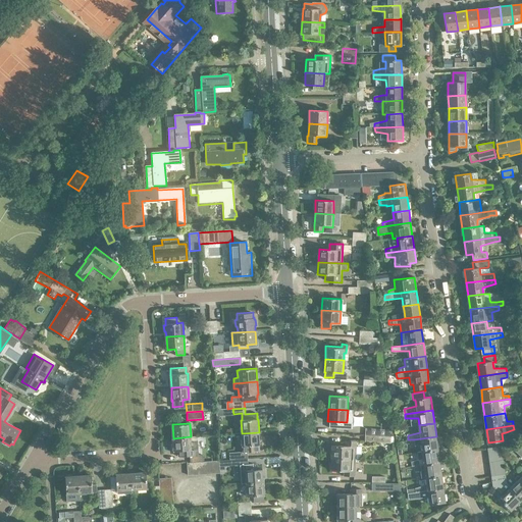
[(230,460),(248,459),(248,452),(259,452),(259,446),(259,432),(242,433),(243,453),(229,454),(230,460)]
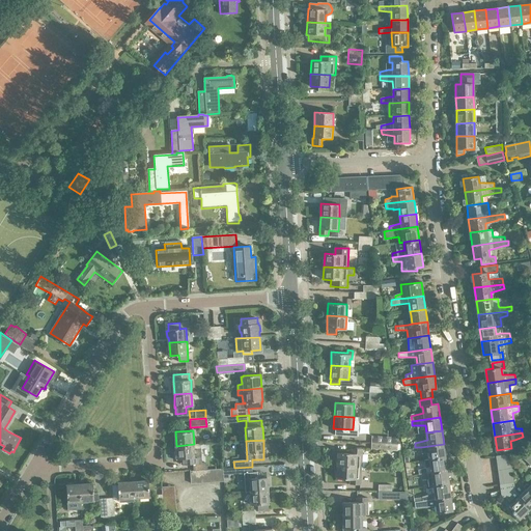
[(398,451),(398,444),(371,442),(371,450),(398,451)]
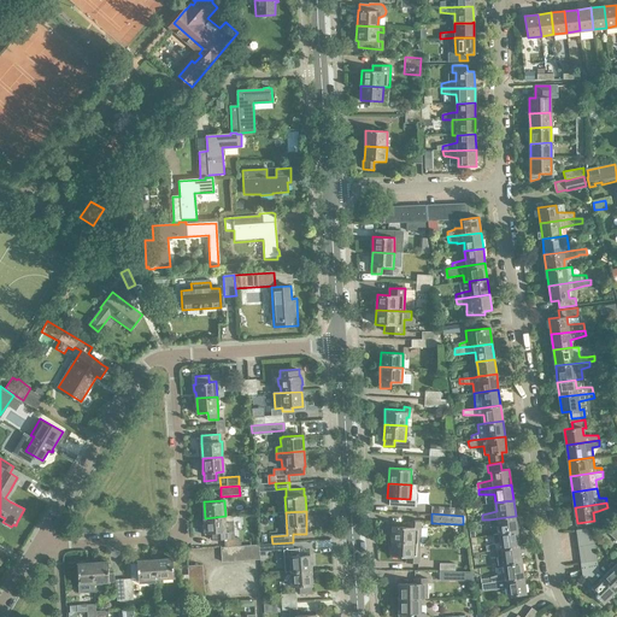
[(217,536),(217,532),(225,532),(225,523),(234,522),(233,516),(225,516),(205,518),(205,533),(206,533),(206,538),(207,539),(216,539),(217,536)]
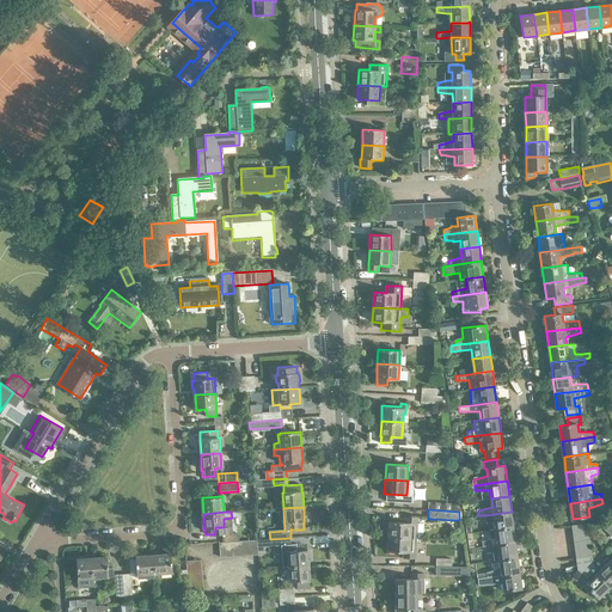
[(513,526),(512,512),(485,515),(487,522),(491,522),(491,521),(495,521),(496,528),(513,526)]
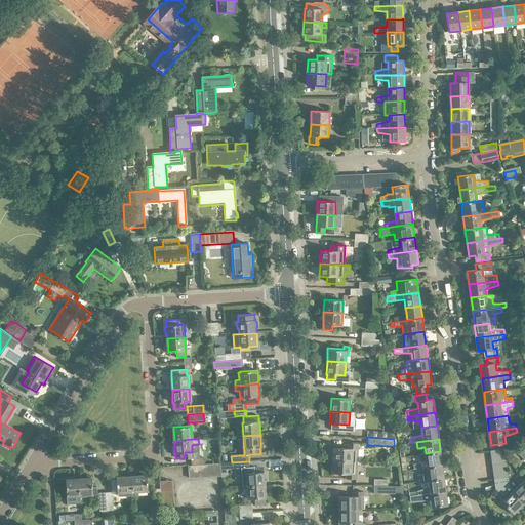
[(334,459),(358,461),(359,443),(349,442),(349,448),(334,447),(334,459)]
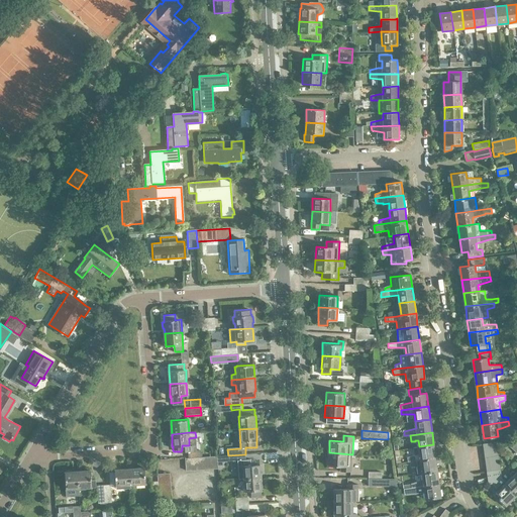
[(516,444),(513,441),(508,445),(516,453),(516,444)]
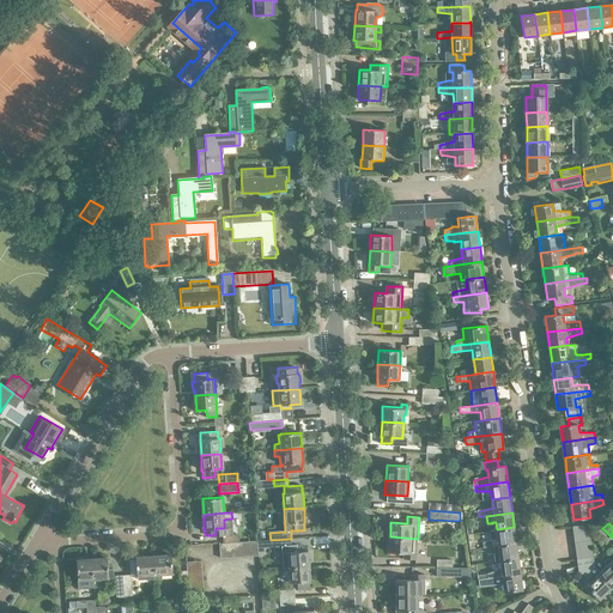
[(575,535),(589,533),(588,526),(574,527),(575,535)]
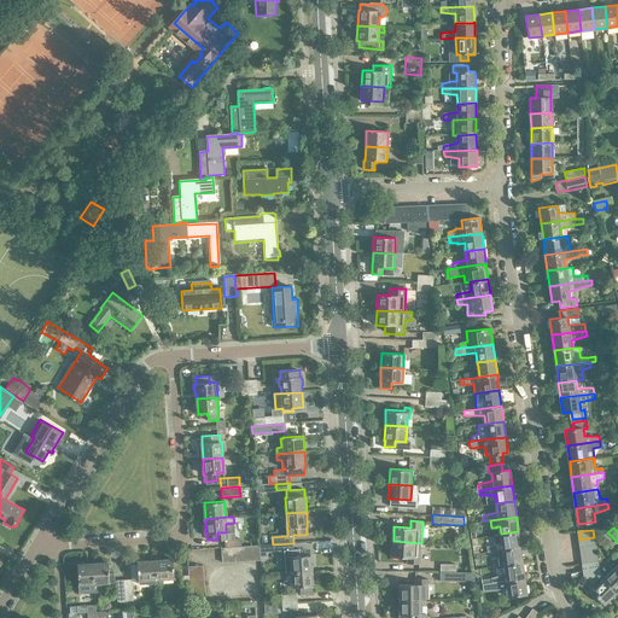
[(518,531),(501,534),(502,543),(501,543),(487,547),(488,552),(520,547),(518,531)]
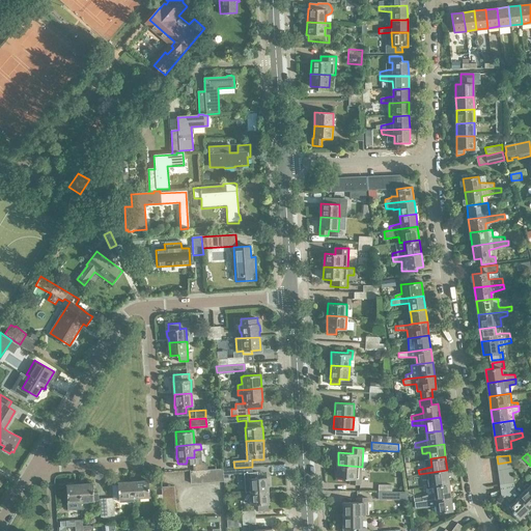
[(499,471),(511,469),(510,462),(498,464),(499,471)]
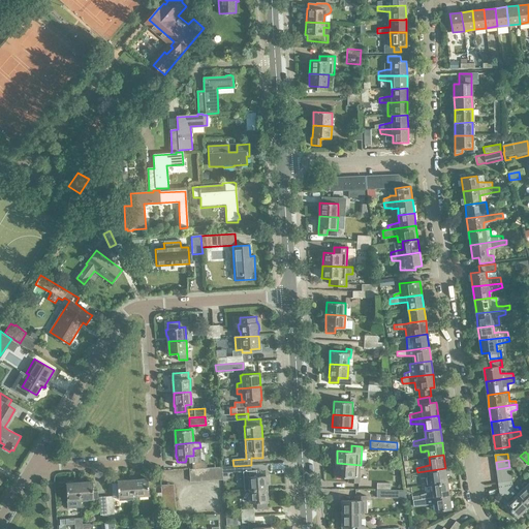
[(360,483),(361,465),(337,463),(336,476),(349,477),(349,483),(360,483)]
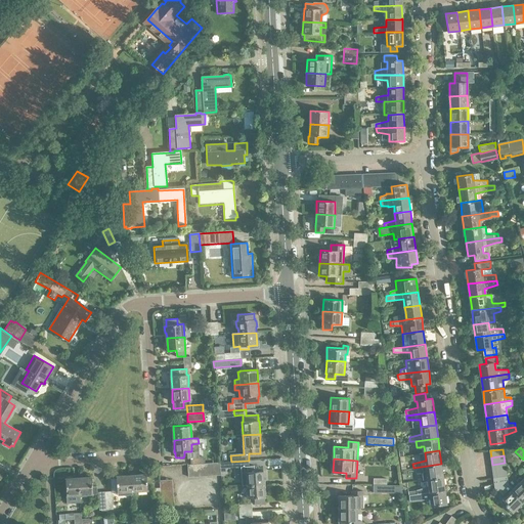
[(493,471),(506,470),(505,463),(492,465),(493,471)]
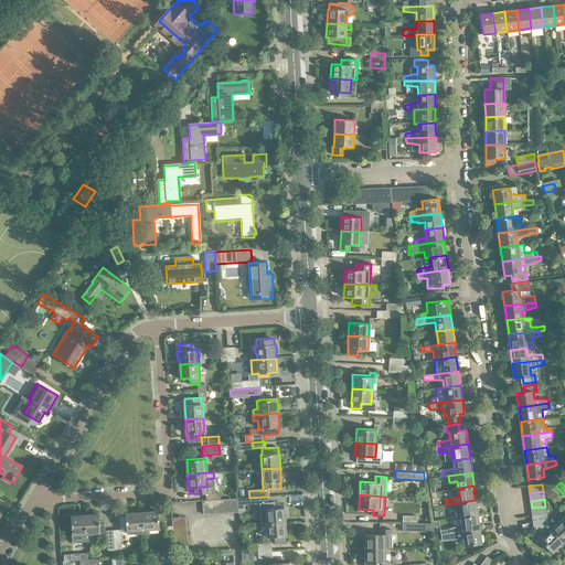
[(461,516),(478,514),(476,500),(446,504),(446,509),(456,509),(456,503),(459,503),(461,516)]
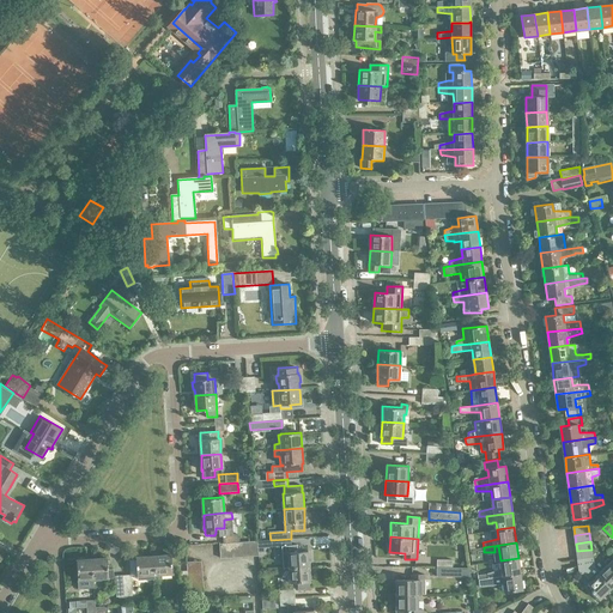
[(578,559),(593,557),(592,550),(577,551),(578,559)]
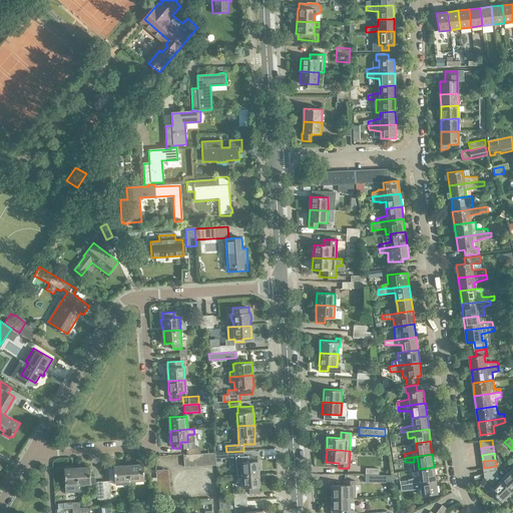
[(242,476),(260,474),(259,462),(241,463),(242,476)]
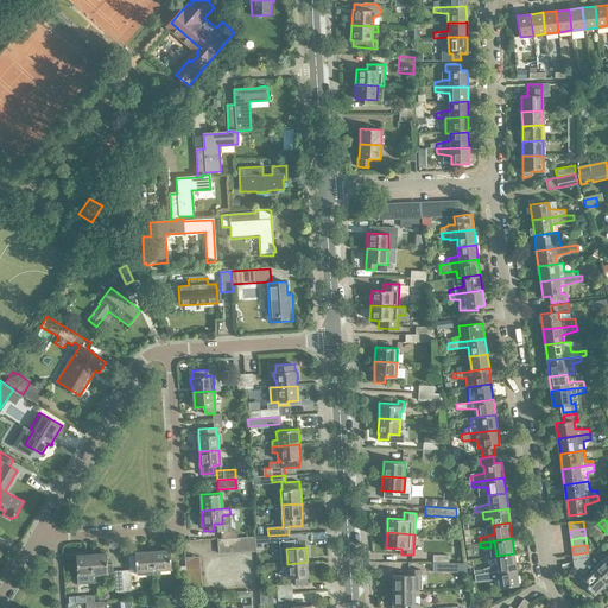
[(152,552),(154,570),(172,570),(171,551),(152,552)]
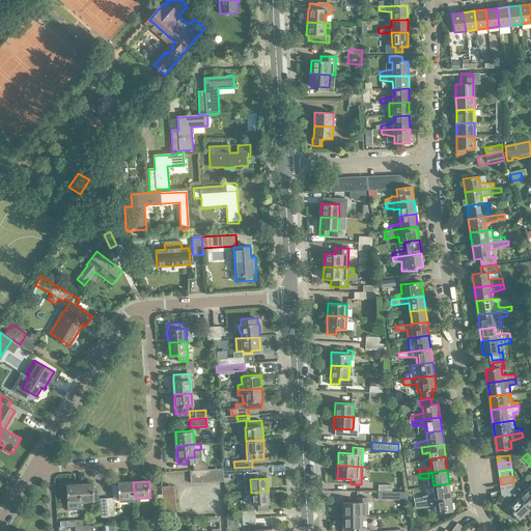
[(119,499),(135,498),(133,482),(118,483),(119,499)]
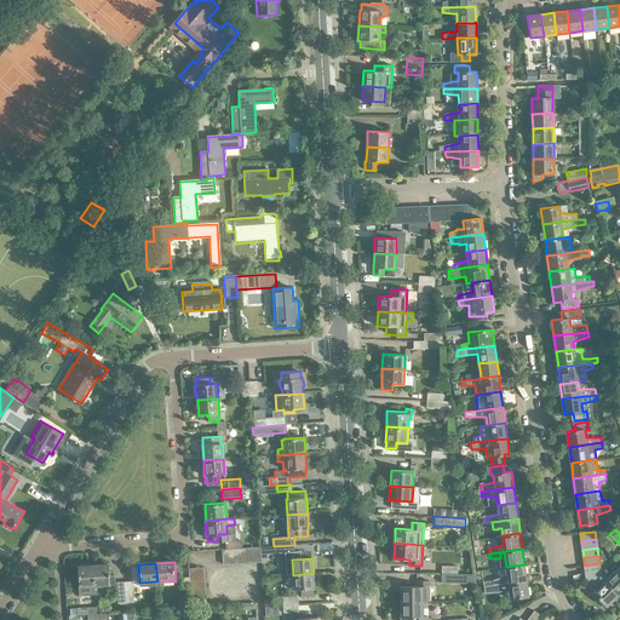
[(109,564),(93,566),(95,585),(114,584),(114,577),(109,577),(109,564)]
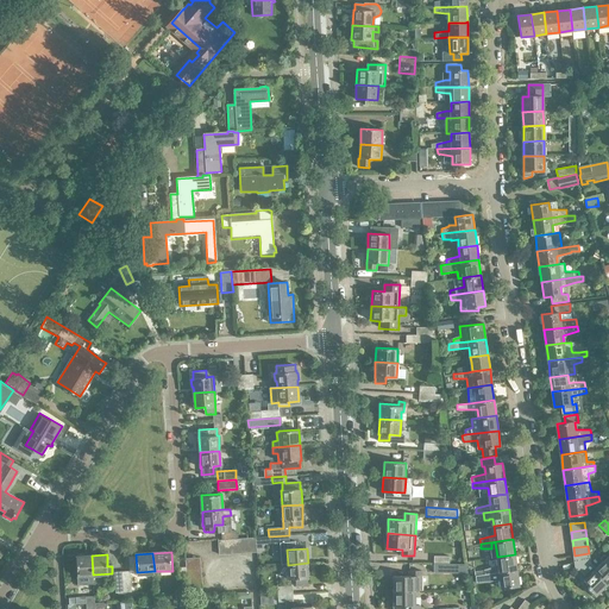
[(485,575),(518,570),(515,554),(497,557),(498,566),(484,570),(485,575)]
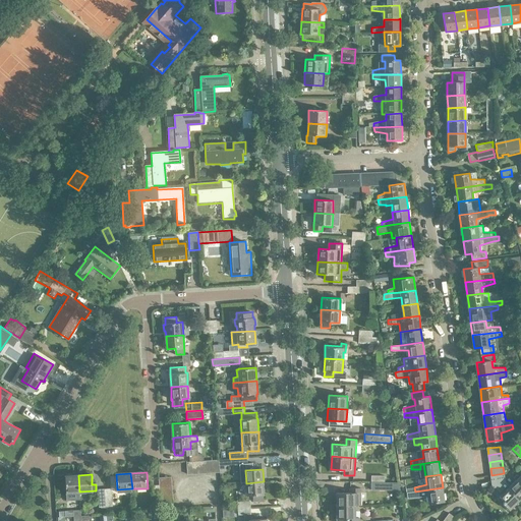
[(520,501),(520,499),(520,478),(519,477),(517,474),(513,478),(515,480),(509,486),(514,491),(513,493),(520,501)]
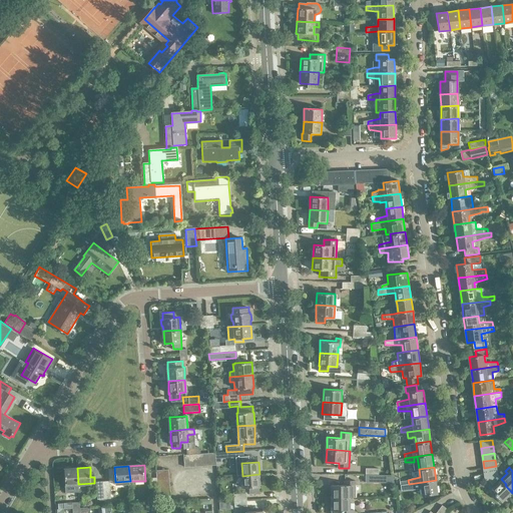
[(78,484),(77,468),(64,468),(65,485),(78,484)]
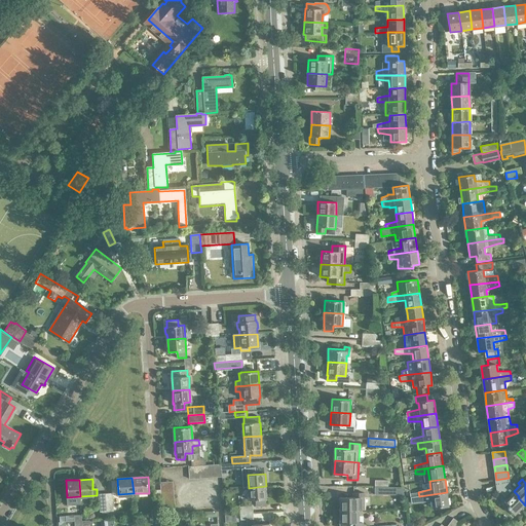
[(519,496),(514,491),(510,486),(509,484),(497,485),(497,491),(499,491),(505,499),(504,500),(510,505),(508,508),(515,515),(525,505),(518,497),(519,496)]
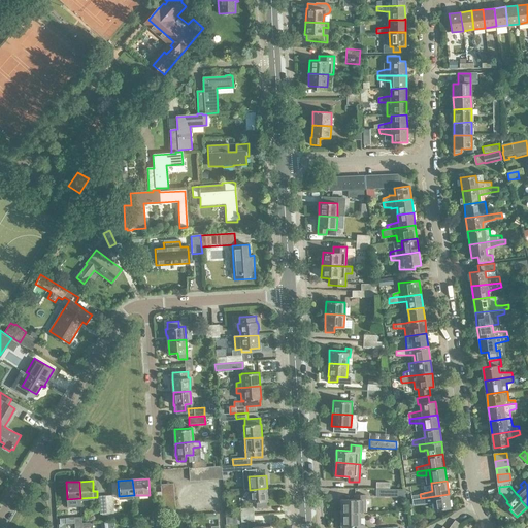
[(268,508),(267,501),(267,488),(250,490),(250,496),(248,496),(249,502),(257,502),(257,509),(268,508)]
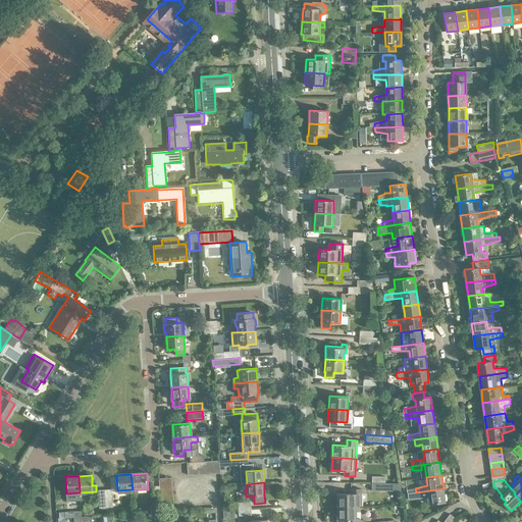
[(337,507),(356,507),(361,507),(361,488),(352,488),(352,493),(337,493),(337,507)]
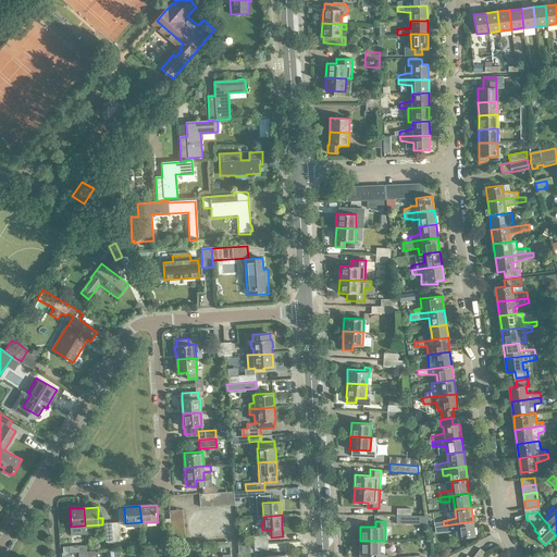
[(473,521),(444,525),(435,527),(436,533),(449,532),(458,531),(459,537),(475,535),(473,521)]
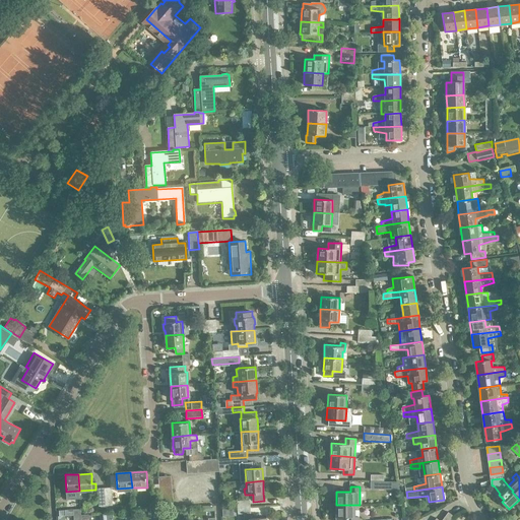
[(99,507),(106,506),(105,489),(98,489),(99,507)]
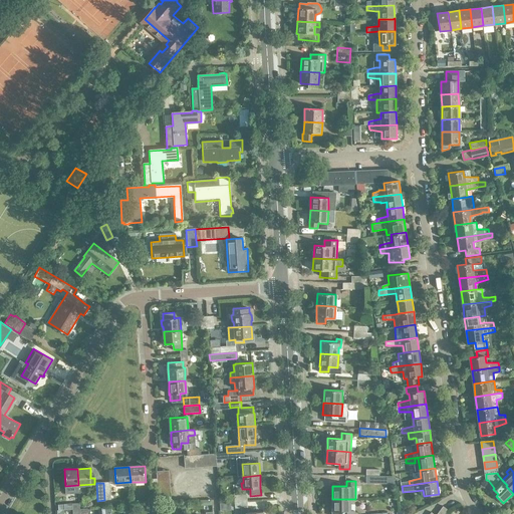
[(354,513),(354,511),(350,511),(350,499),(332,499),(332,513),(354,513)]
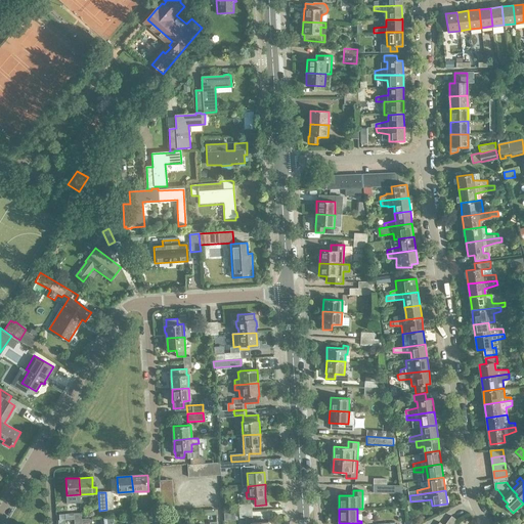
[(252,511),(239,512),(239,518),(246,518),(246,523),(268,523),(268,522),(253,523),(252,511)]
